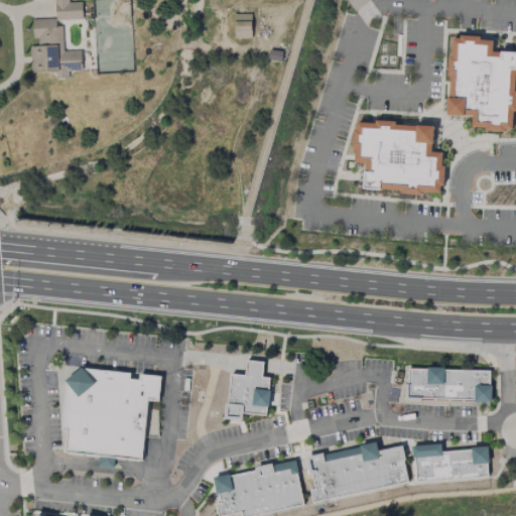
[(83,19),(82,2),(70,3),(69,0),(54,0),(56,20),(83,19)]
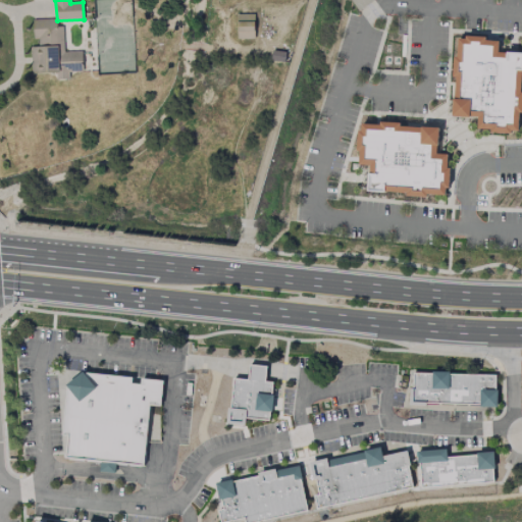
[(253,14),(237,14),(238,39),(255,39),(254,21),(253,21),(253,14)]
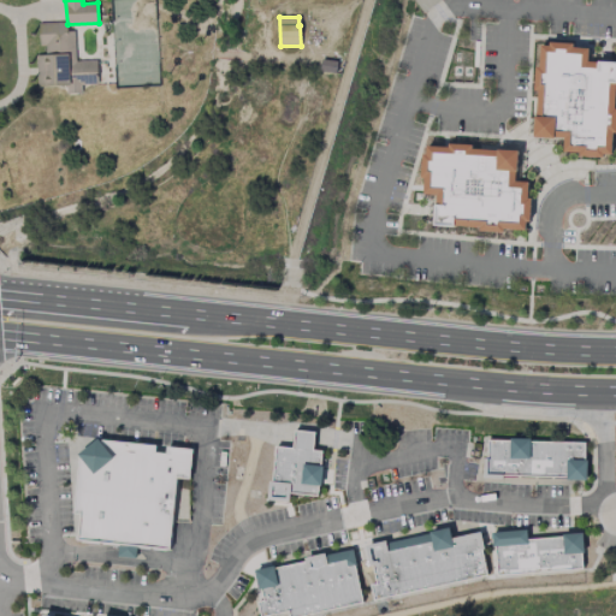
[(37,87),(66,86),(66,94),(81,94),(81,86),(98,84),(96,60),(76,61),(75,31),(66,31),(66,23),(40,24),(41,55),(36,55),(37,87)]
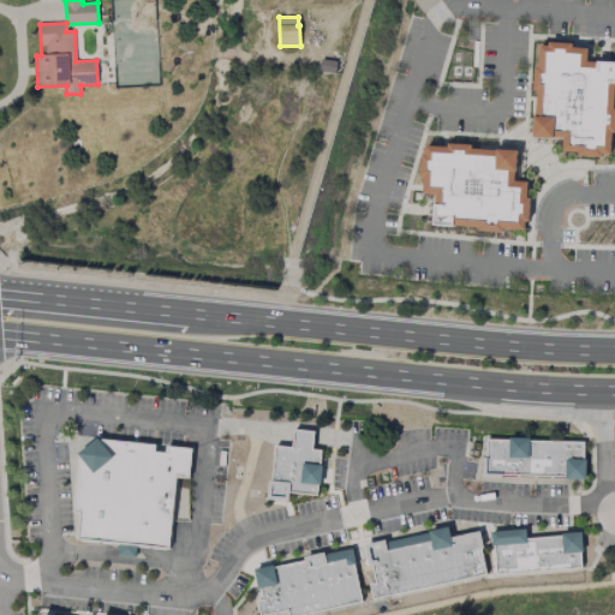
[(549,41),(572,42),(573,47),(589,48),(589,60),(614,60),(614,133),(613,133),(611,155),(601,155),(579,156),(579,149),(562,150),(562,138),(533,138),(536,91),(535,69),(538,67),(539,46),(549,41)]
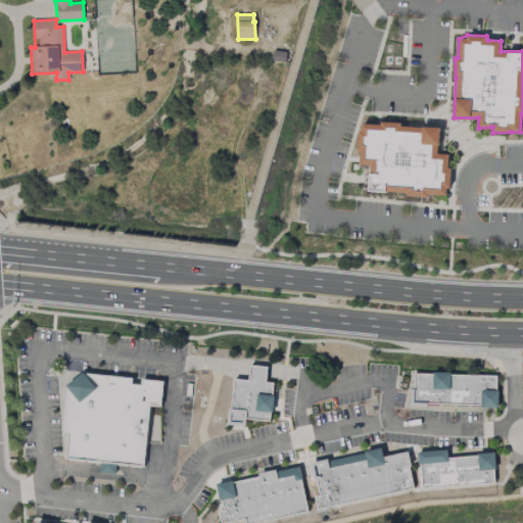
[(440,128),(361,123),(358,164),(370,165),(369,192),(447,197),(450,155),(438,154),(440,128)]
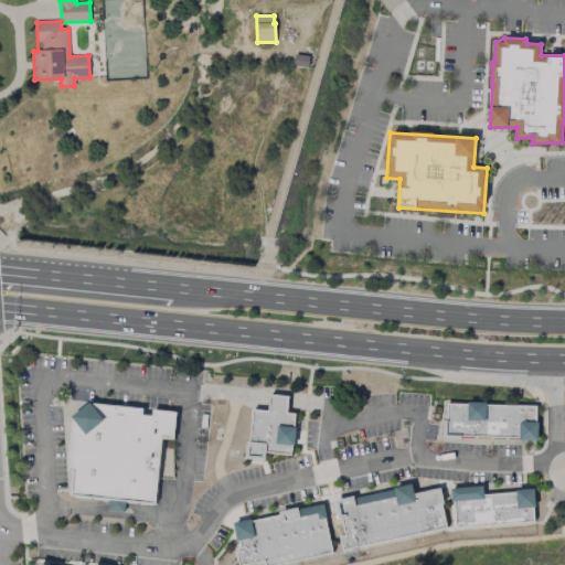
[(248,461),(268,464),(268,456),(295,457),(295,455),(296,447),(296,438),(297,429),(298,415),(290,415),(291,413),(291,406),(292,398),(273,397),(272,405),(270,413),(252,412),(249,445),(248,458),(248,461)]
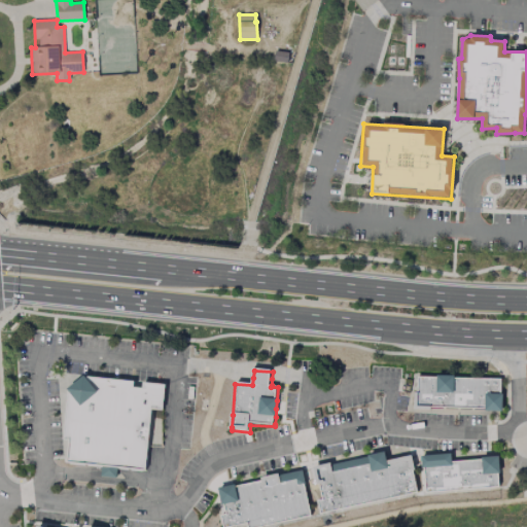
[(500,411),(496,411),(483,411),(411,409),(411,391),(414,391),(415,375),(434,376),(452,377),(501,379),(501,394),(500,411)]
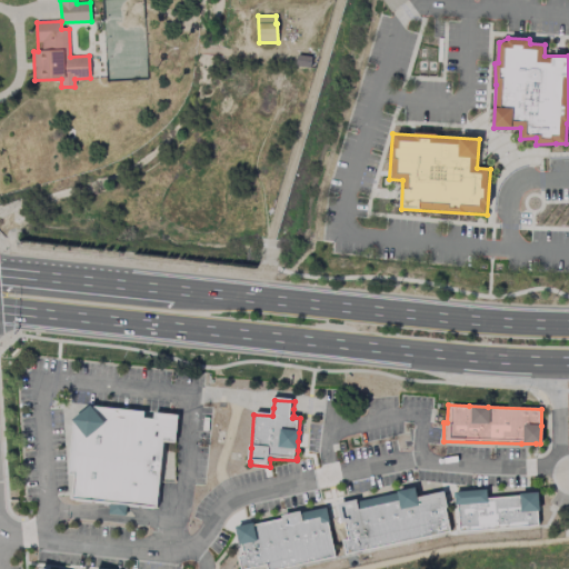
[(76,420),(86,413),(93,408),(100,409),(147,412),(146,419),(157,420),(157,415),(168,416),(181,417),(180,427),(179,445),(175,445),(166,443),(160,510),(130,507),(129,512),(129,518),(111,517),(111,510),(112,506),(92,503),(75,501),(76,497),(78,475),(71,473),(76,420)]
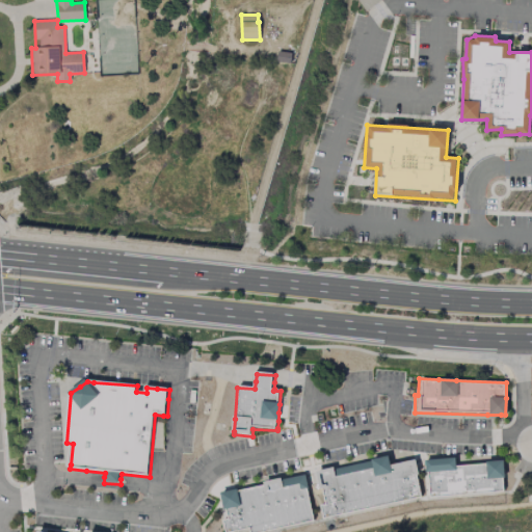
[(411,458),(415,474),(421,500),(325,521),(322,507),(328,506),(324,488),(320,489),(317,475),(337,471),(373,462),(372,458),(386,455),(388,463),(411,458)]
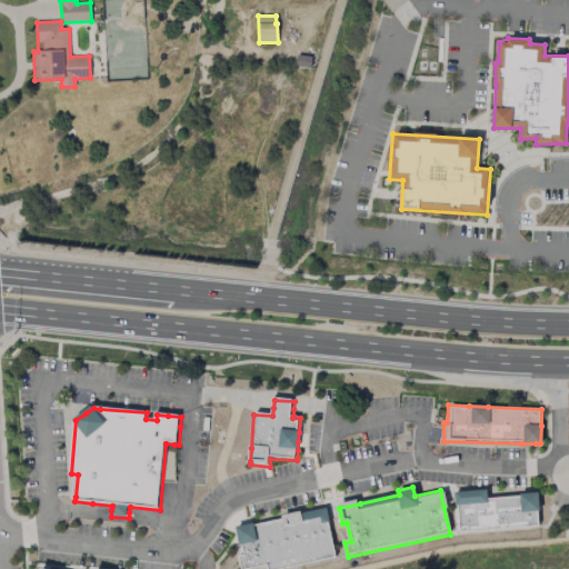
[(450,490),(451,506),(456,505),(458,533),(537,529),(536,510),(539,510),(538,492),(531,492),(517,493),(518,499),(485,501),(483,488),(450,490)]
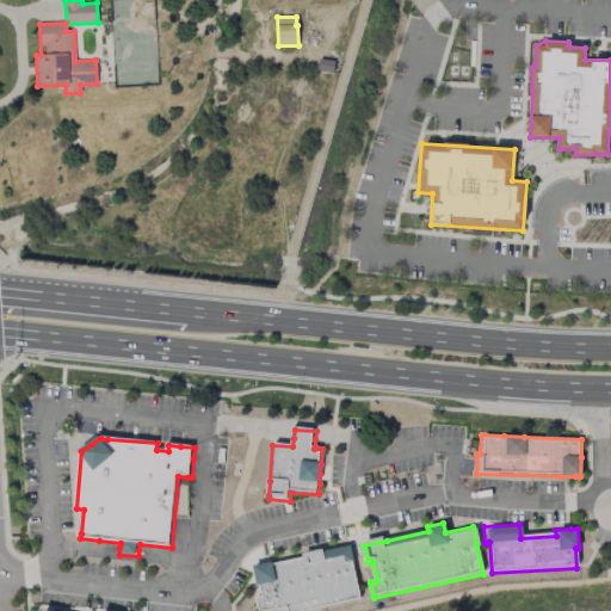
[(351,548),(355,563),(362,602),(323,609),(312,610),(289,610),(289,608),(271,610),(259,610),(258,599),(265,598),(261,585),(257,586),(257,584),(253,569),(276,565),(303,560),(302,555),(326,550),(327,553),(351,548)]
